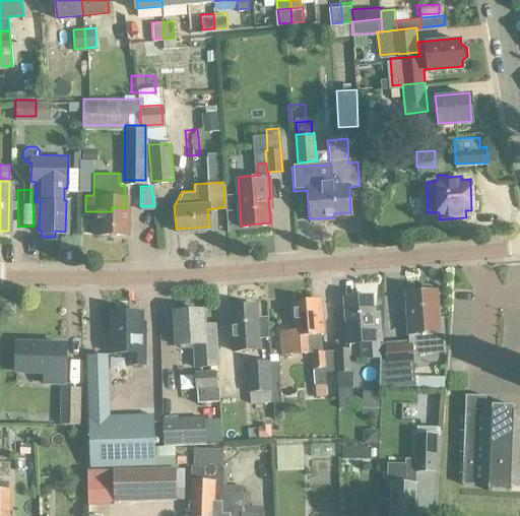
[(126,232),(126,207),(112,207),(112,211),(93,211),(93,231),(126,232)]
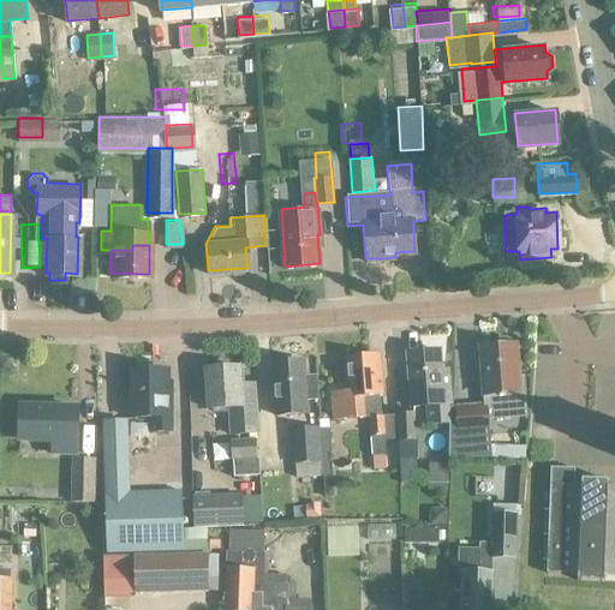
[(502,412),(501,390),(519,389),(515,340),(511,341),(511,336),(507,334),(497,334),(495,338),(495,342),(481,342),(481,345),(475,345),(476,363),(483,363),(485,400),(455,402),(455,404),(451,404),(449,440),(489,437),(488,413),(502,412)]
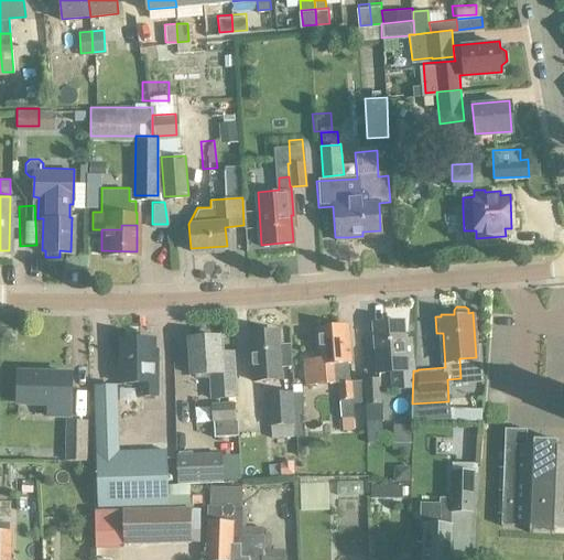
[(372,320),(377,369),(405,367),(402,318),(372,320)]
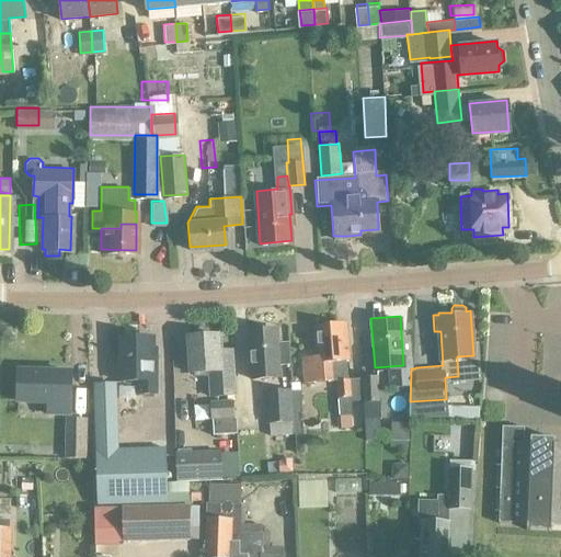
[(313,324),(316,354),(301,355),(304,382),(333,379),(333,375),(339,375),(338,357),(347,356),(345,320),(313,324)]
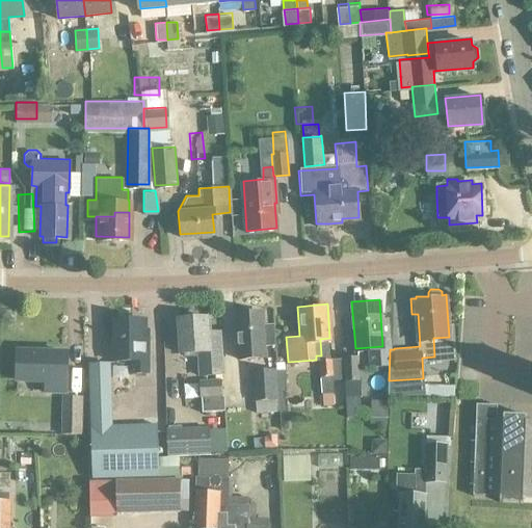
[(235,312),(238,357),(265,354),(265,342),(273,342),(272,324),(264,324),(263,310),(235,312)]
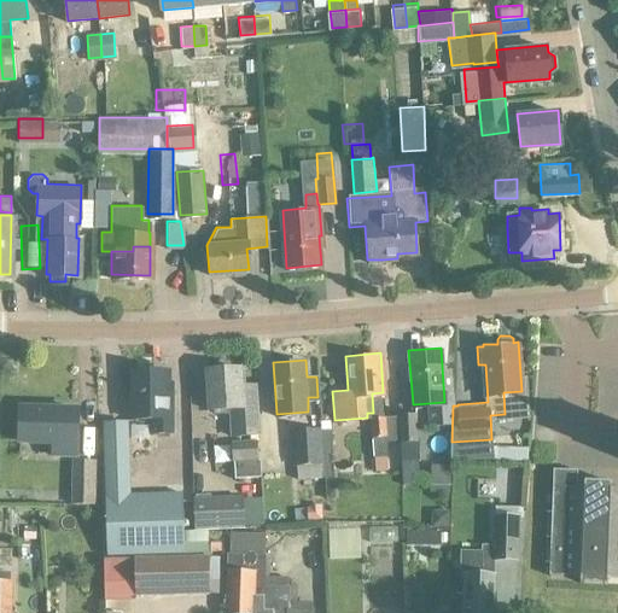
[(256,386),(242,387),(239,387),(238,365),(207,367),(209,407),(228,406),(231,436),(260,435),(256,386)]
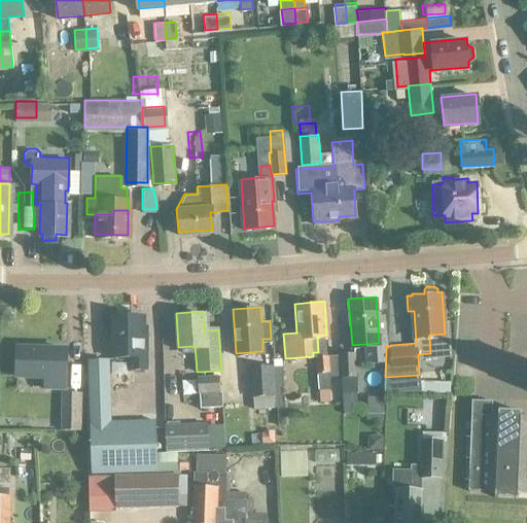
[(143,324),(143,315),(112,315),(112,355),(129,355),(129,368),(148,368),(147,324),(143,324)]
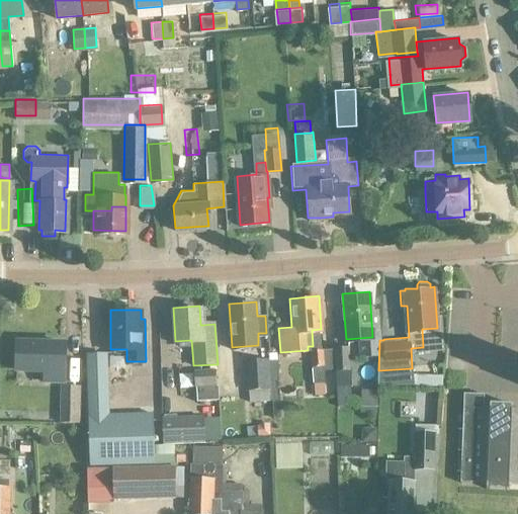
[(62,380),(63,342),(15,341),(14,368),(42,368),(42,380),(62,380)]
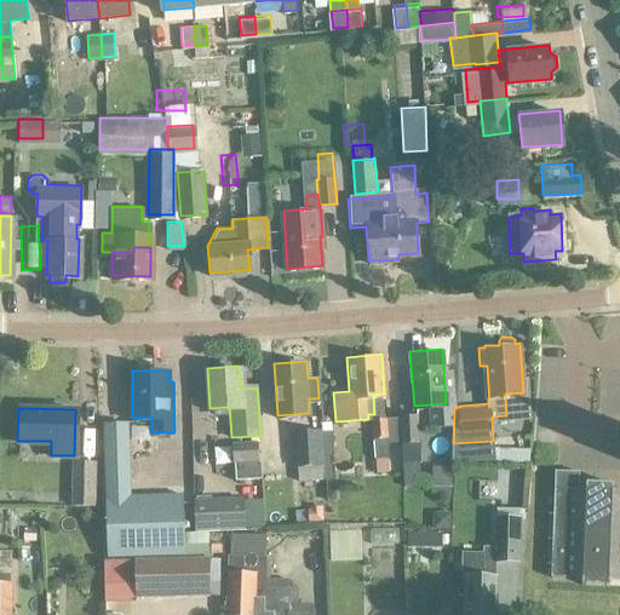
[(401,442),(419,441),(417,413),(400,414),(401,442)]
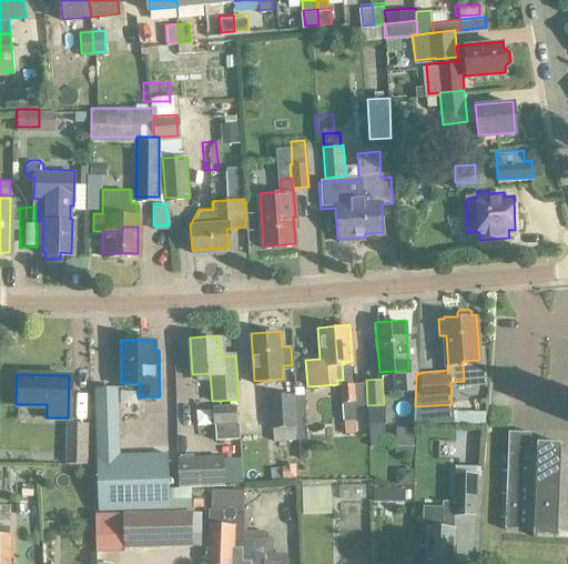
[(340,382),(342,400),(356,399),(355,381),(340,382)]
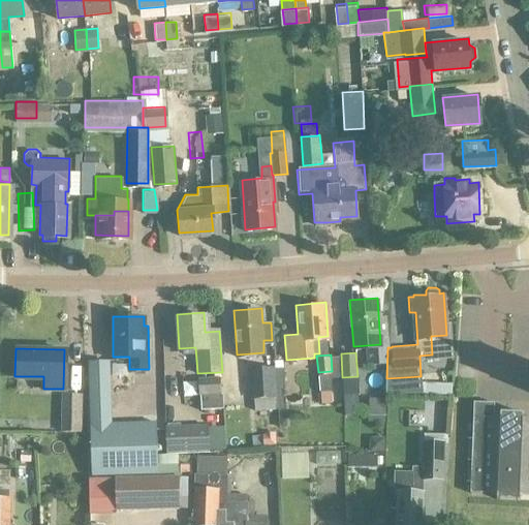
[(178,454),(172,454),(166,454),(166,451),(165,426),(165,425),(158,425),(158,420),(112,422),(109,360),(89,361),(92,474),(179,473),(178,454)]
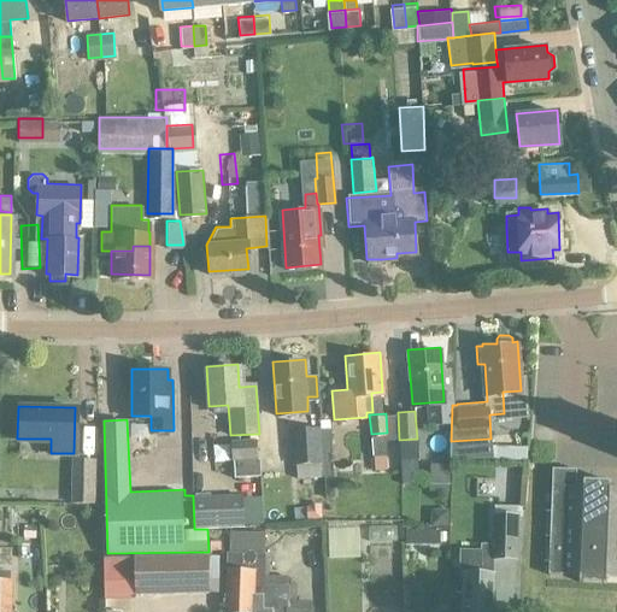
[(319,441),(322,441),(322,427),(319,427),(319,425),(291,428),(294,464),(295,464),(297,477),(321,475),(319,463),(321,463),(319,441)]
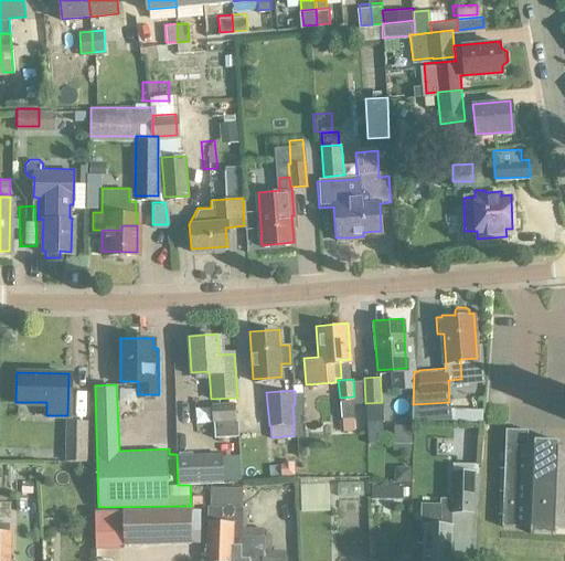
[(203,408),(203,392),(189,392),(189,408),(203,408)]
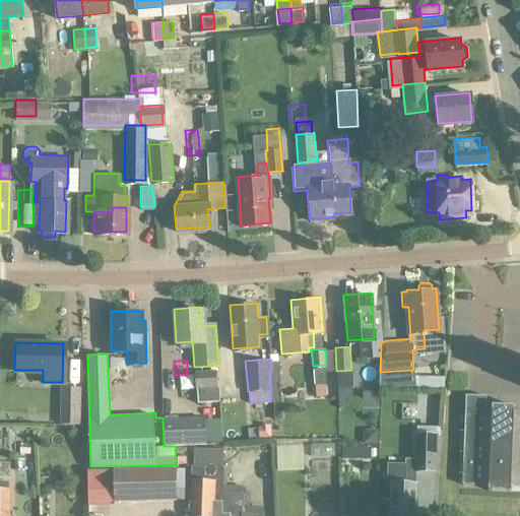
[(197,401),(219,400),(218,386),(217,386),(216,371),(194,372),(195,387),(196,387),(197,401)]
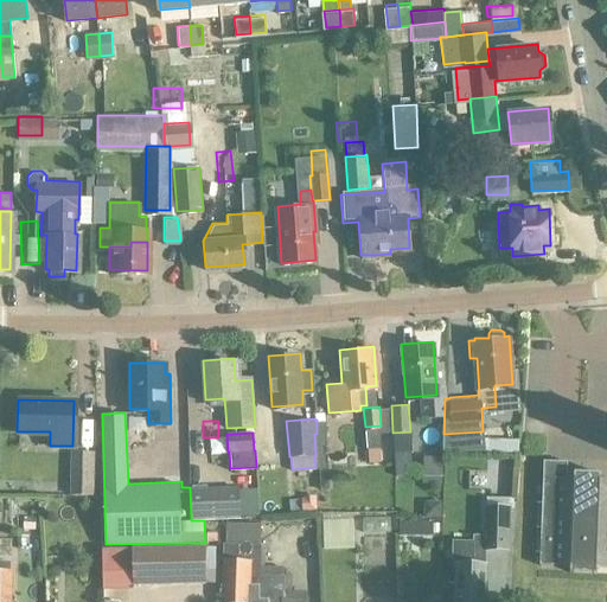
[(363,466),(382,467),(383,448),(364,447),(363,466)]
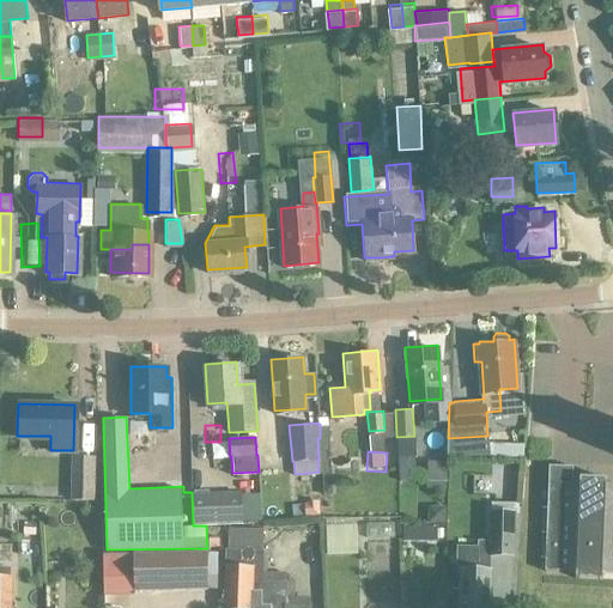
[(93,498),(96,454),(71,454),(70,497),(93,498)]
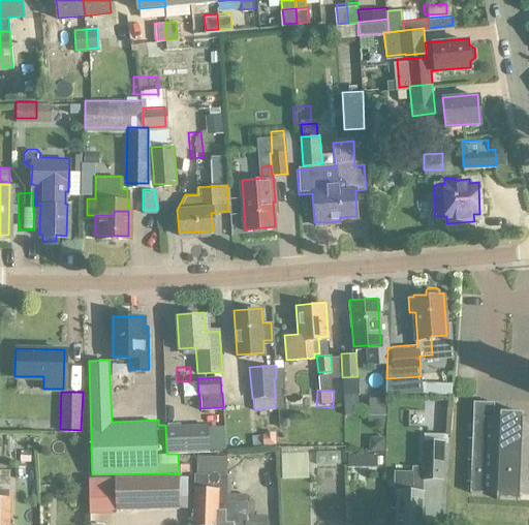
[(366,411),(367,400),(350,399),(349,410),(366,411)]
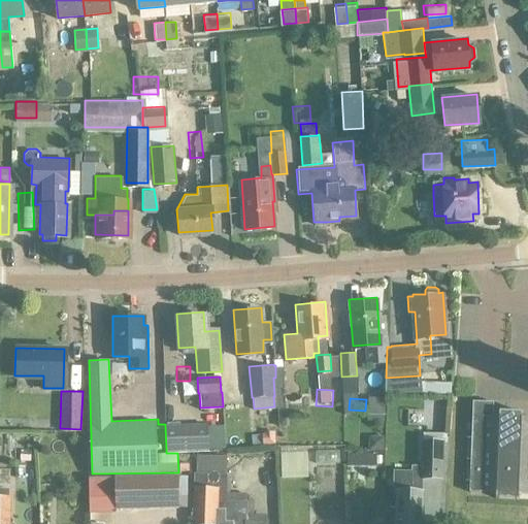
[(472,398),(468,489),(495,490),(495,495),(518,496),(518,491),(527,491),(527,415),(521,415),(521,408),(498,407),(498,414),(492,413),(493,398),(472,398)]
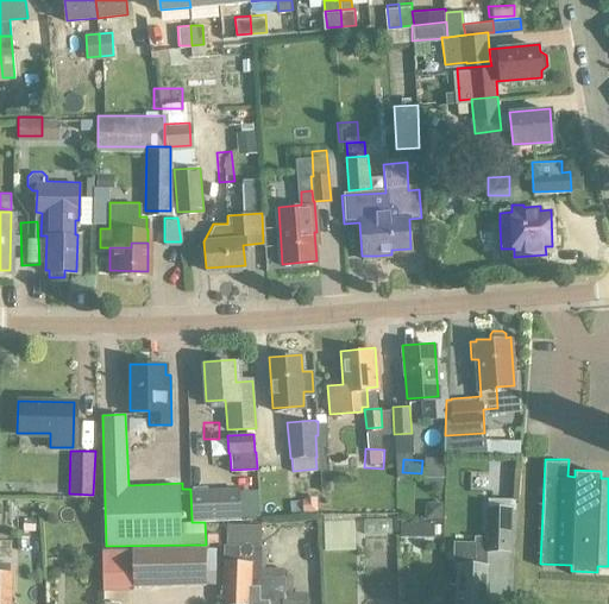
[(261,488),(190,490),(192,518),(262,516),(261,488)]
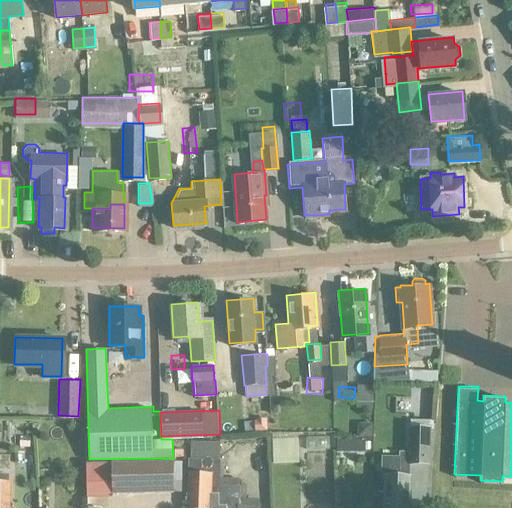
[(399,450),(399,467),(399,475),(386,475),(384,507),(412,507),(413,497),(408,496),(409,465),(429,466),(430,428),(410,427),(409,450),(399,450)]
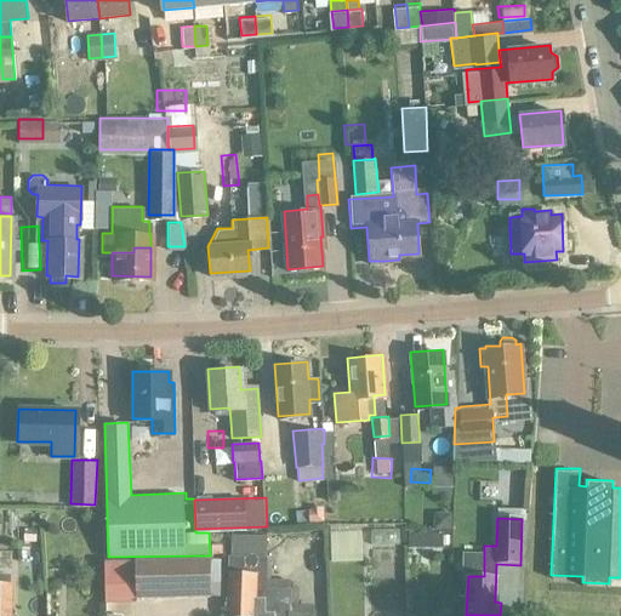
[(362,528),(329,529),(330,560),(363,559),(362,528)]
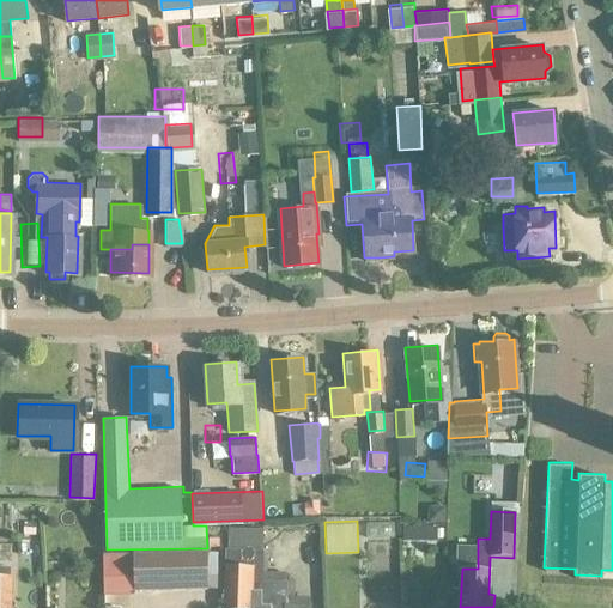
[(417,537),(417,523),(405,523),(405,536),(417,537)]
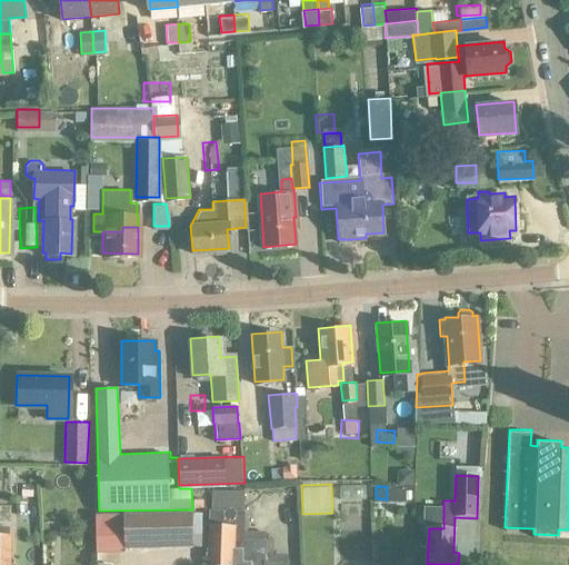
[(242,505),(242,489),(208,488),(208,504),(242,505)]
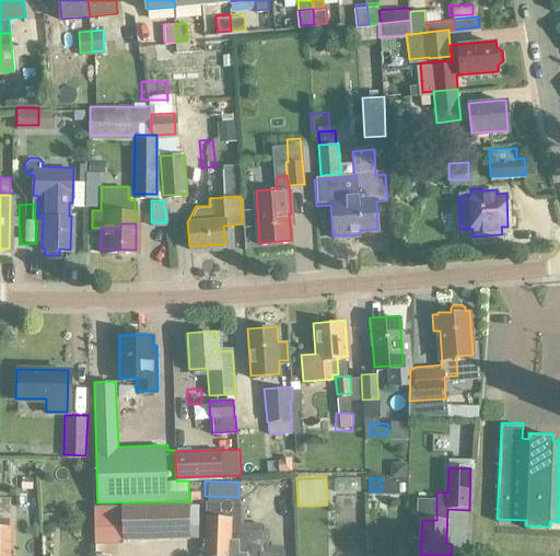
[(261,530),(241,529),(242,499),(208,498),(206,555),(284,555),(284,551),(260,549),(261,530)]
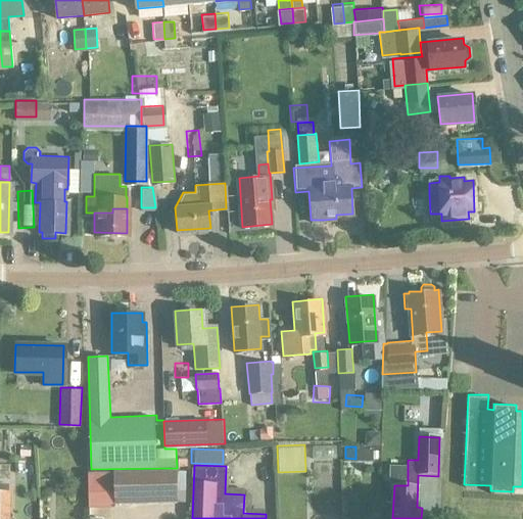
[(178,502),(177,470),(89,472),(90,507),(114,507),(114,503),(178,502)]
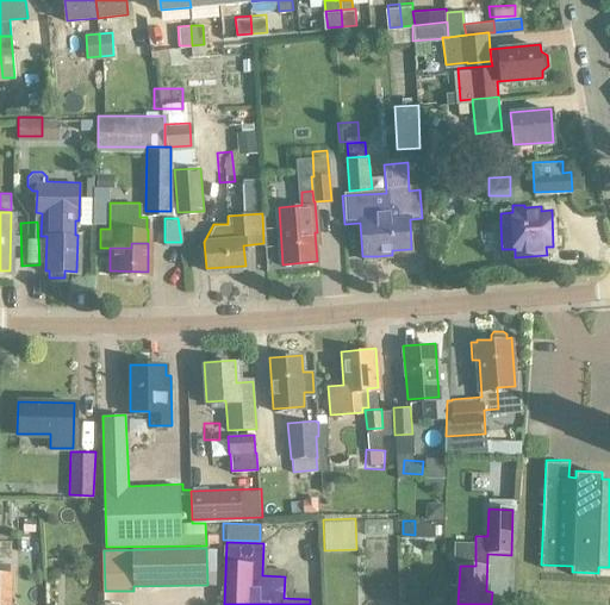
[(0,571),(0,604),(11,604),(13,572),(0,571)]
